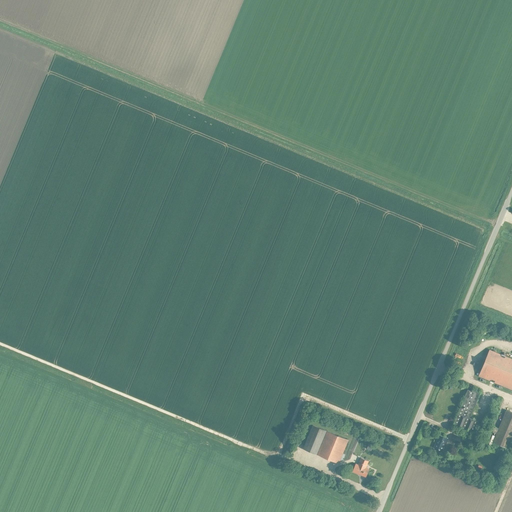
[(485,360),(478,376),(511,389),(511,359),(489,350),(485,360)]
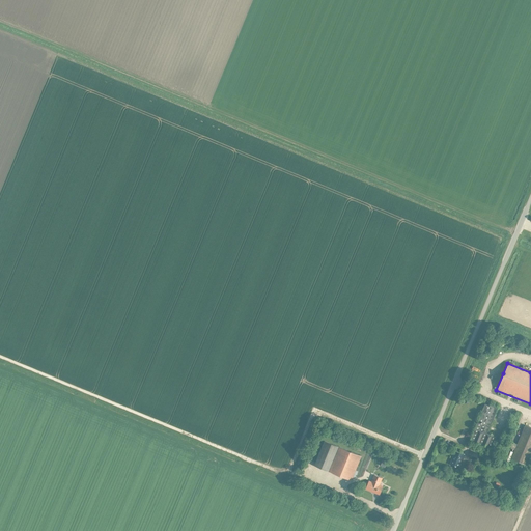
[(491,450),(496,437),(486,434),(498,407),(491,403),(490,406),(484,404),(470,441),(491,450)]
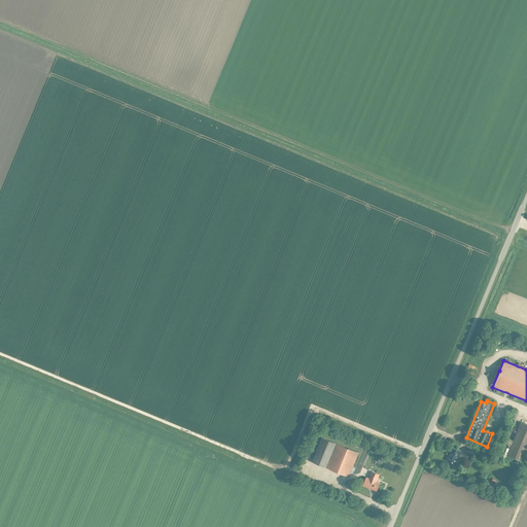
[(522,461),(526,449),(526,424),(521,422),(507,455),(522,461)]
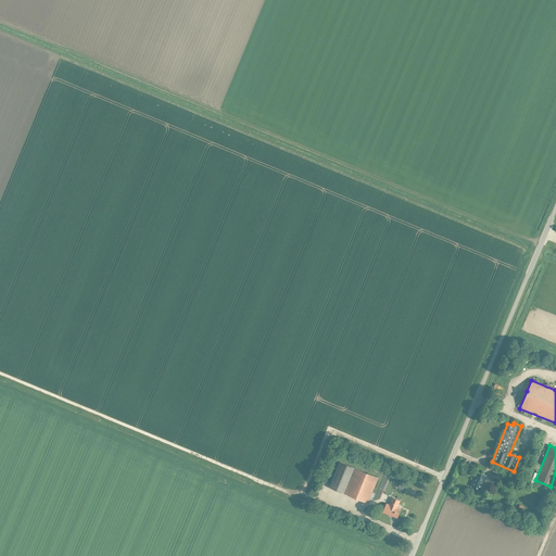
[(329,487),(343,493),(354,468),(340,462),(329,487)]
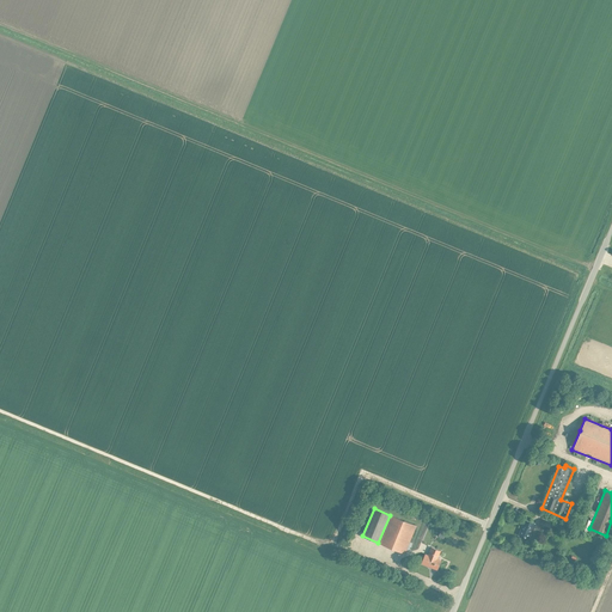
[(416,526),(390,515),(378,543),(404,554),(416,526)]
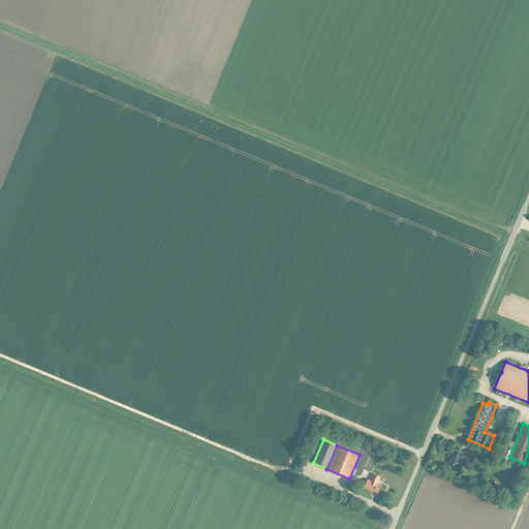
[(468,448),(466,455),(475,458),(477,453),(468,448)]
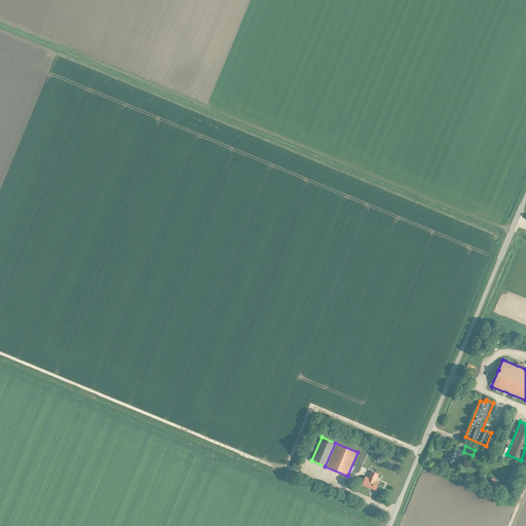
[(457,458),(460,451),(450,447),(448,451),(449,451),(446,459),(454,462),(456,458),(457,458)]
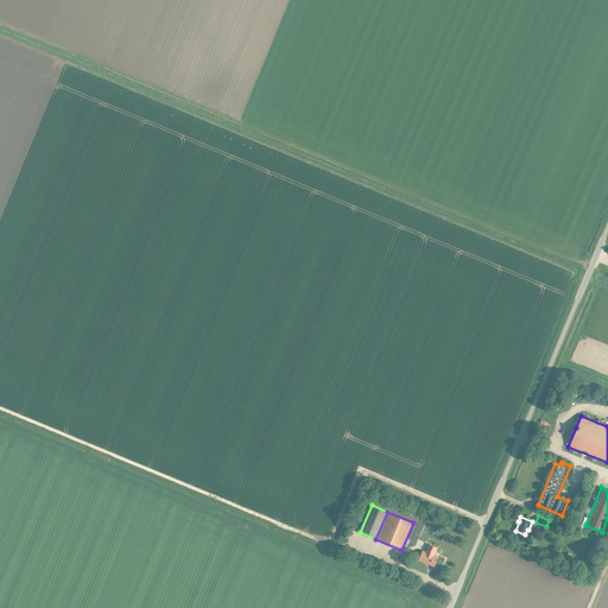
[(435,567),(438,557),(435,556),(437,548),(429,544),(425,552),(422,551),(418,559),(435,567)]
